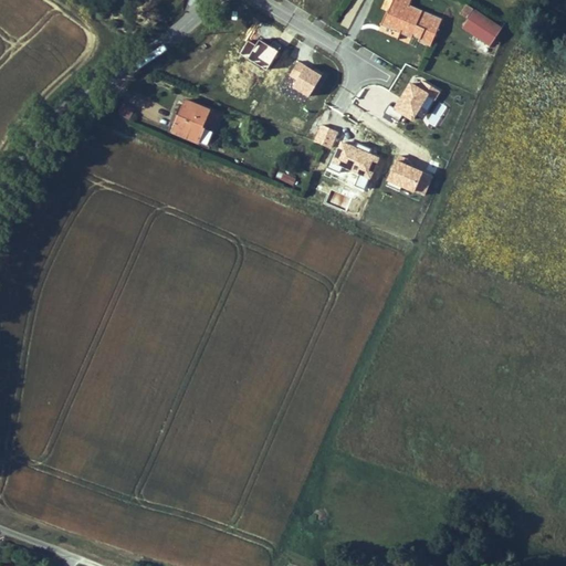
[(411,0),(391,0),(394,0),(383,27),(412,39),(413,35),(422,39),(420,43),(431,46),(442,20),(409,7),(411,0)]
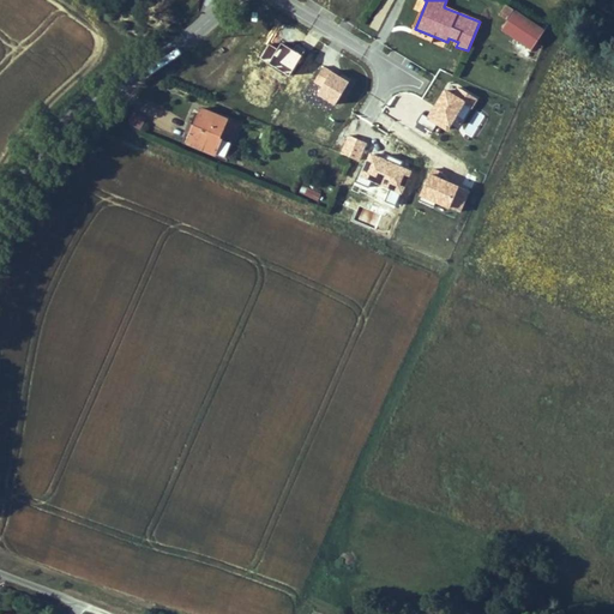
[(531,52),(545,31),(516,12),(503,32),(531,52)]
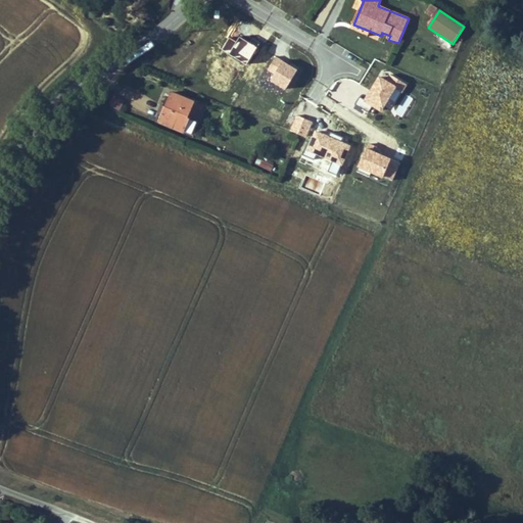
[(196,103),(172,94),(168,102),(192,112),(195,104),(196,103)]
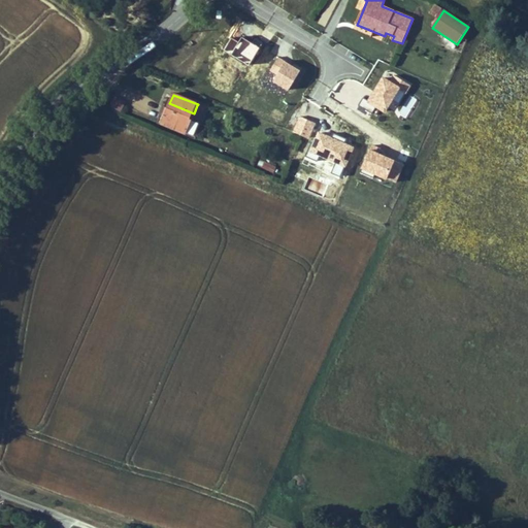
[(116,98),(110,106),(121,112),(126,104),(116,98)]
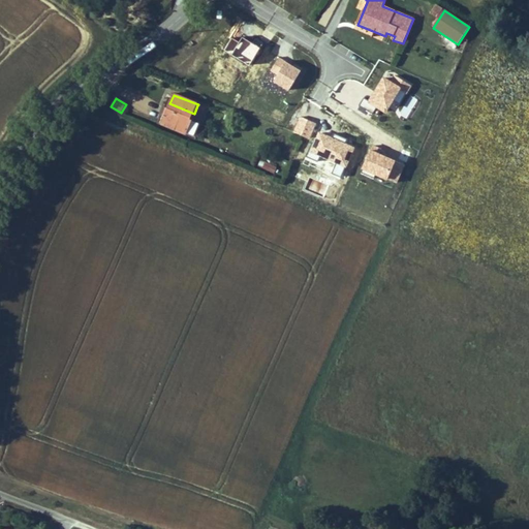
[(194,114),(169,103),(160,127),(193,141),(199,125),(191,122),(194,114)]
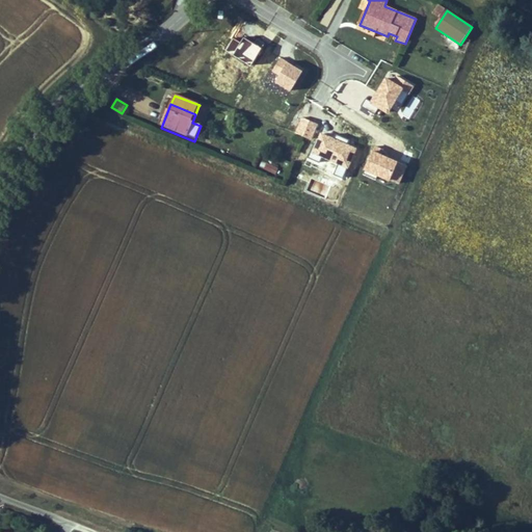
[(195,114),(192,123),(201,126),(207,109),(198,106),(195,114)]
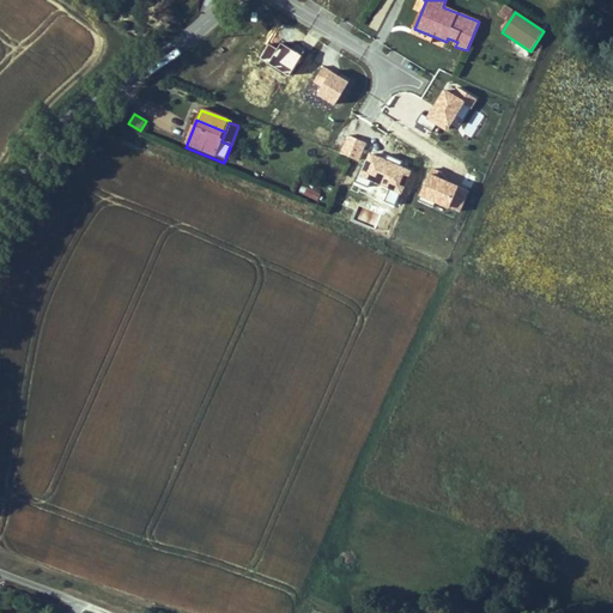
[(299,193),(316,201),(320,194),(303,186),(299,193)]
